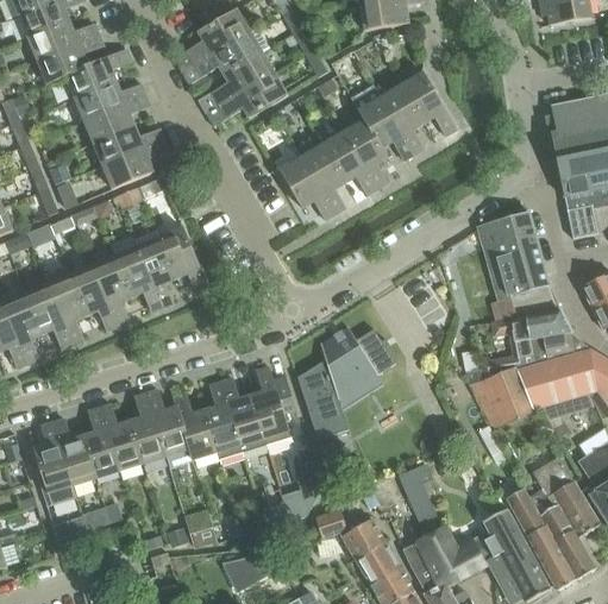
[(13,0),(19,14),(54,0),(13,0)]
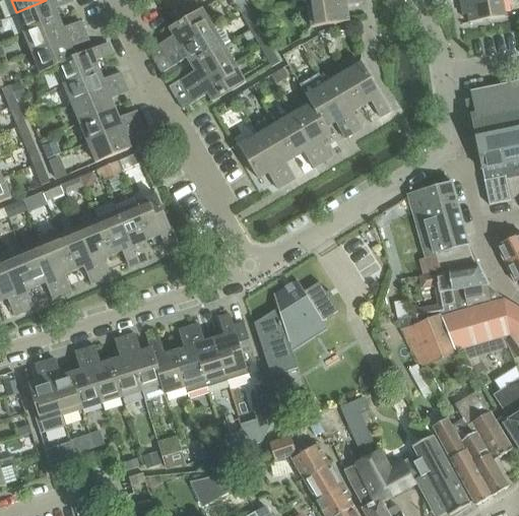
[(72,0),(46,0),(16,12),(24,33),(59,18),(55,7),(72,0)]
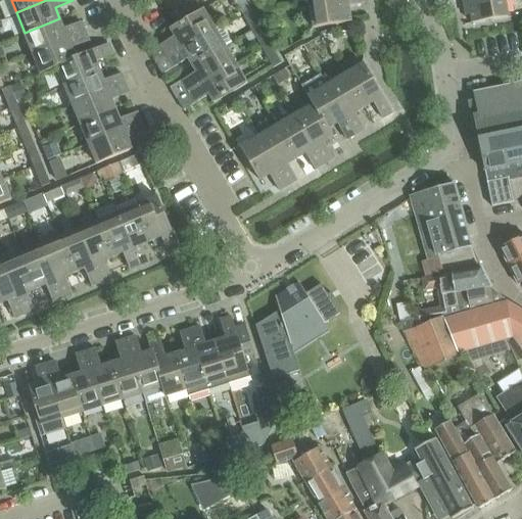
[(179,12),(197,2),(196,0),(183,0),(175,5),(179,12)]
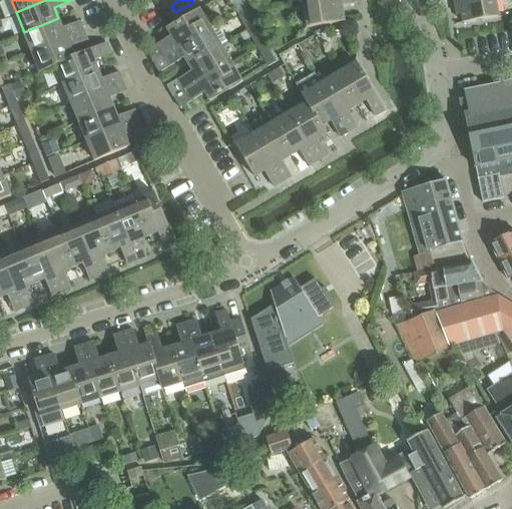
[(230,0),(236,10),(243,5),(240,0),(230,0)]
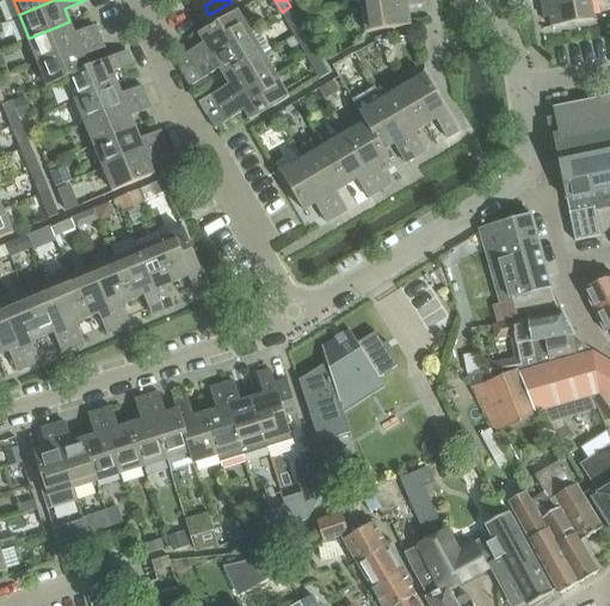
[(426,1),(426,0),(361,0),(364,29),(410,22),(407,4),(426,1)]
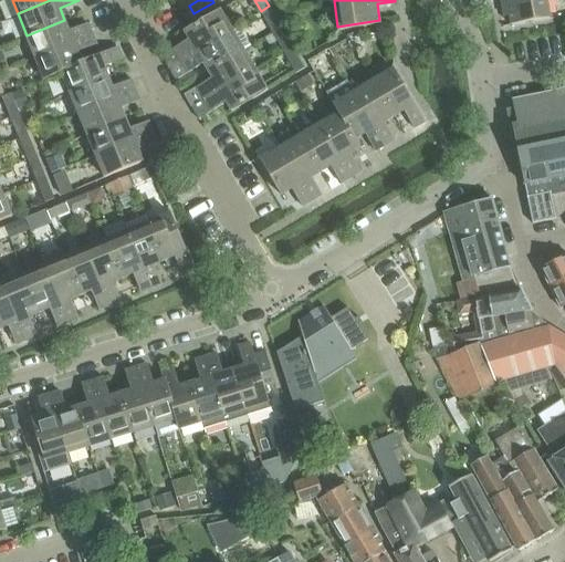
[(548,16),(546,0),(515,0),(501,2),(503,12),(508,11),(510,22),(548,16)]
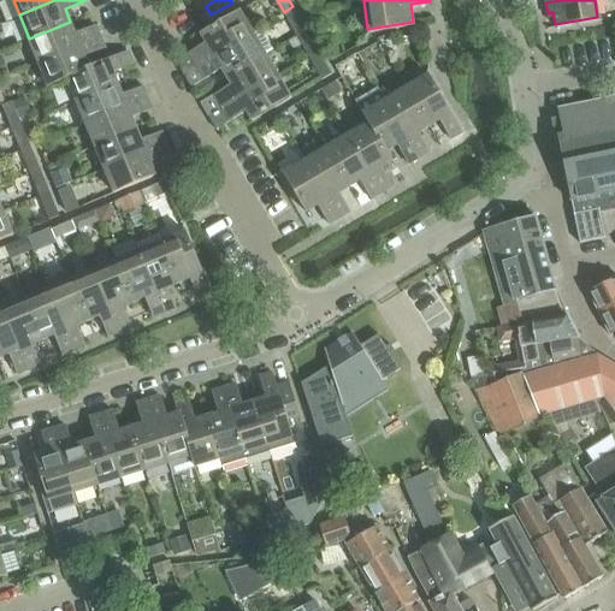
[(284,12),(296,33),(305,28),(293,6),(284,12)]
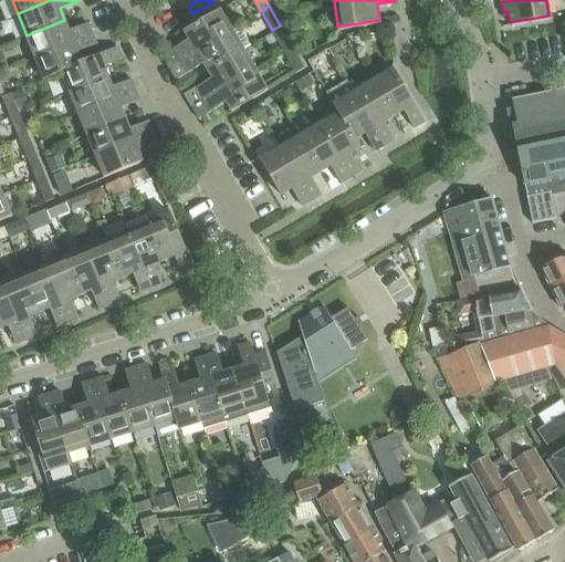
[(160,53),(168,65),(232,28),(219,7),(184,28),(188,37),(160,53)]
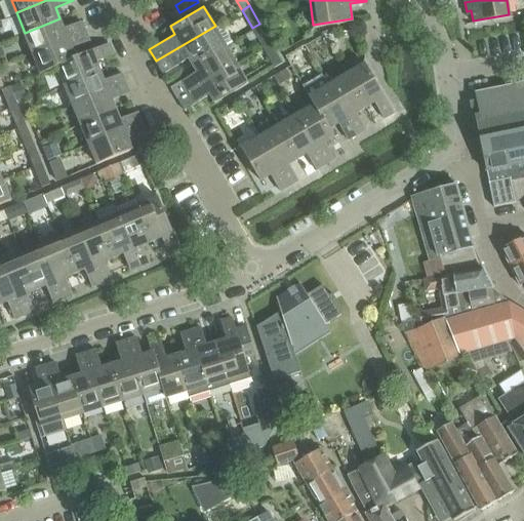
[(64,27),(59,18),(25,33),(33,52),(85,31),(81,19),(64,27)]
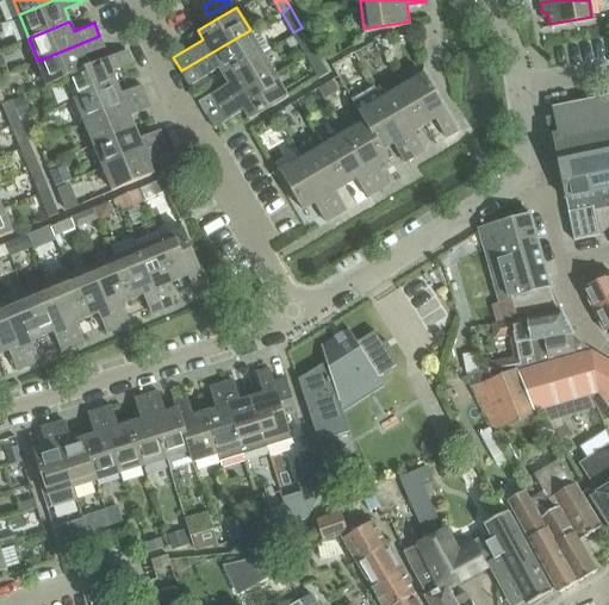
[(218,66),(223,74),(262,50),(261,49),(268,45),(256,26),(250,30),(181,70),(188,83),(218,66)]
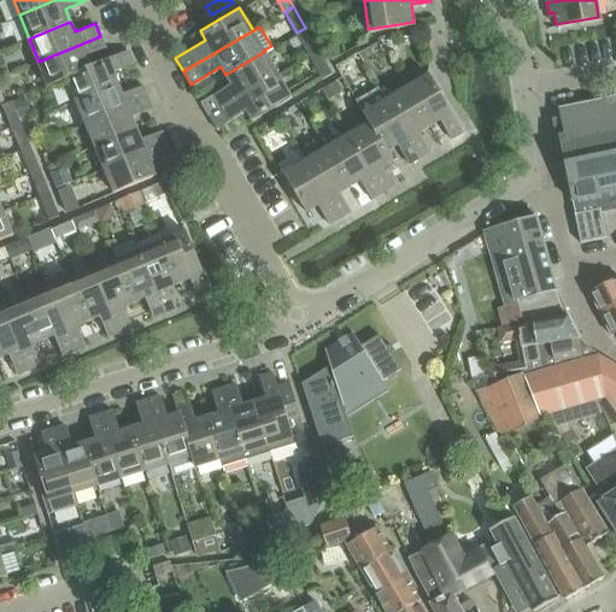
[(297,33),(310,54),(318,49),(305,28),(297,33)]
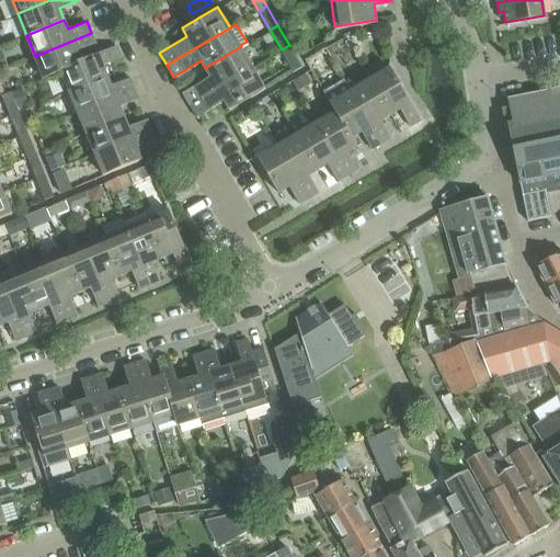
[(353,31),(344,35),(351,46),(360,42),(353,31)]
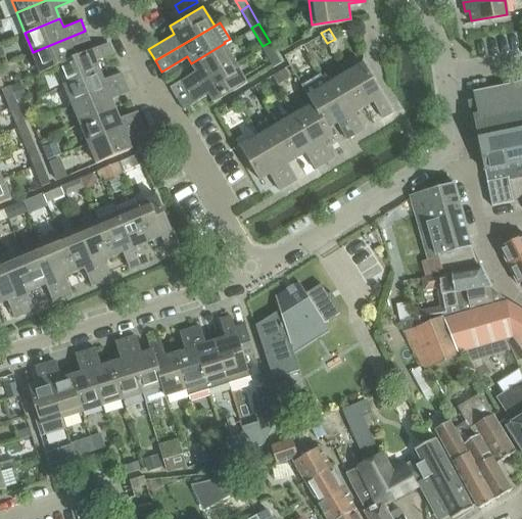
[(89,39),(85,31),(33,52),(41,71),(56,64),(56,63),(76,55),(75,54),(72,46),(89,39)]
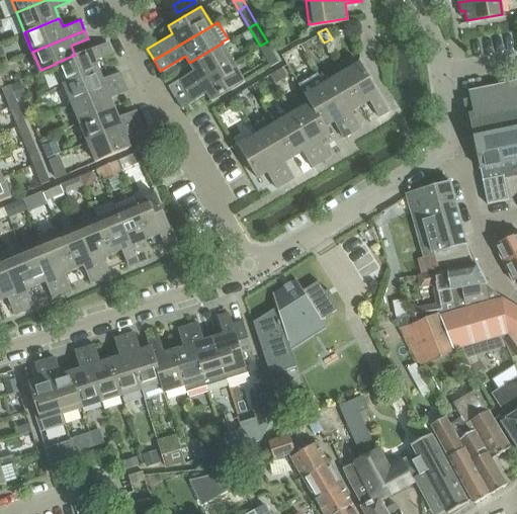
[(107,40),(74,54),(75,55),(56,63),(56,64),(64,83),(99,69),(94,58),(111,51),(107,40)]
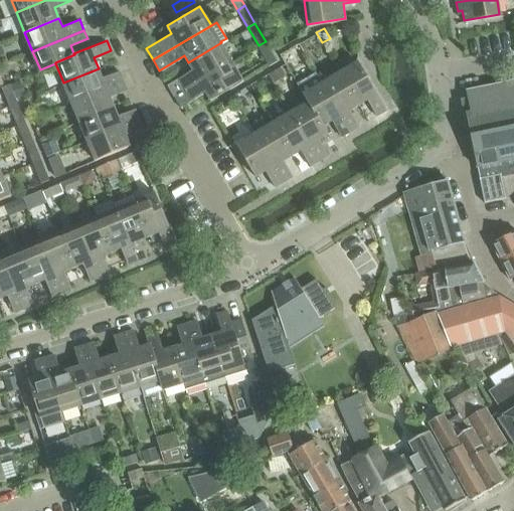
[(266,41),(259,45),(269,63),(276,59),(266,41)]
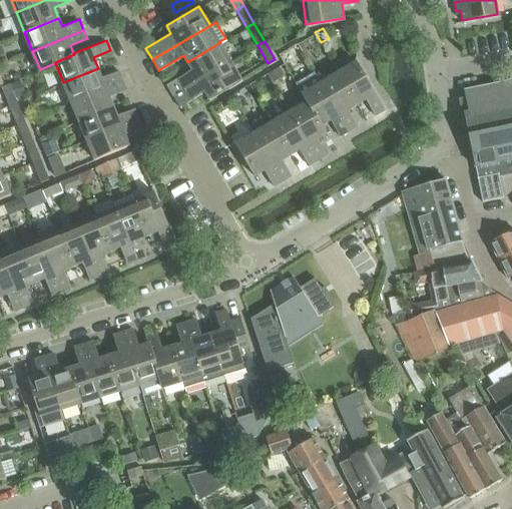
[(166,83),(172,94),(230,60),(220,42),(187,62),(191,68),(166,83)]
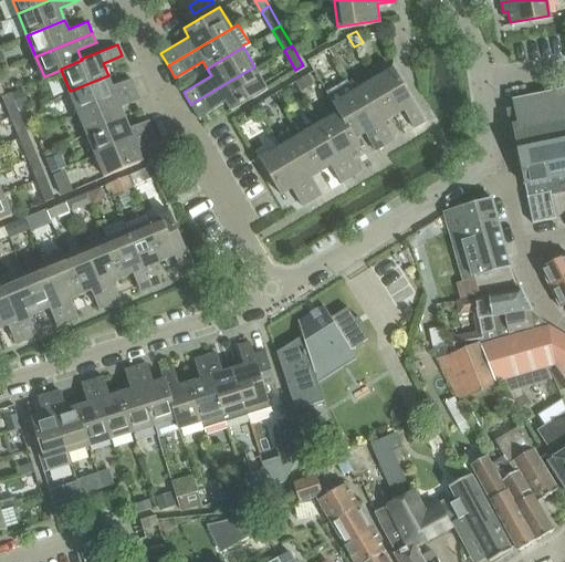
[(393,65),(373,76),(394,113),(404,107),(414,124),(424,118),(420,112),(393,65)]
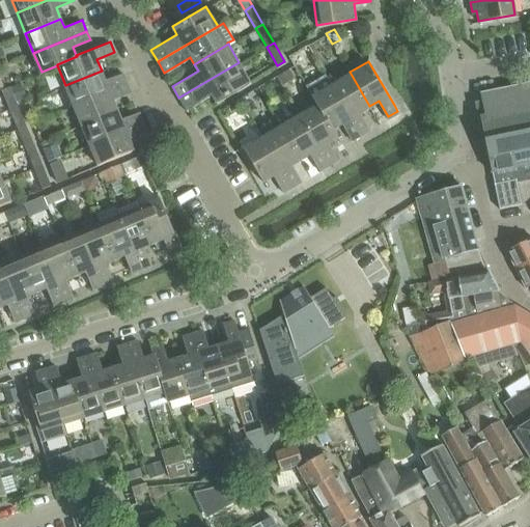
[(250,81),(239,62),(178,98),(186,109),(212,93),(216,101),(250,81)]
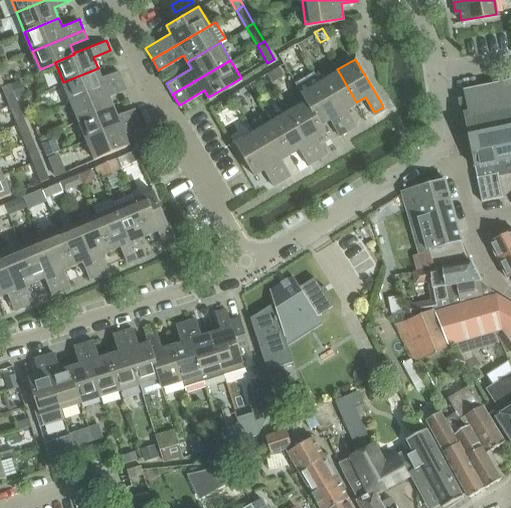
[(276,65),(265,72),(270,80),(281,74),(276,65)]
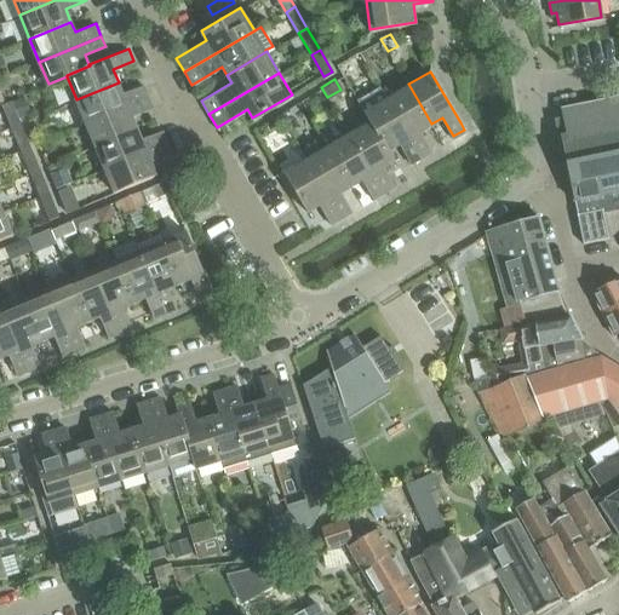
[(122,93),(119,82),(76,99),(86,122),(149,97),(143,85),(122,93)]
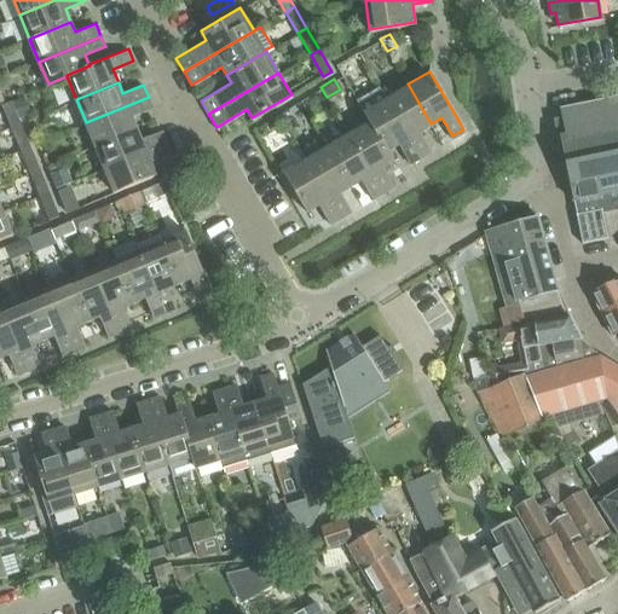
[(420,129),(431,123),(408,84),(386,97),(421,155),(431,149),(420,129)]
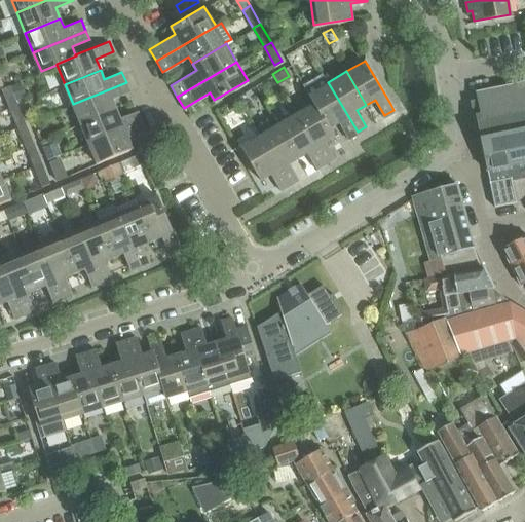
[(323,73),(303,83),(309,94),(313,102),(314,101),(330,126),(339,121),(348,137),(358,132),(328,82),(323,73)]
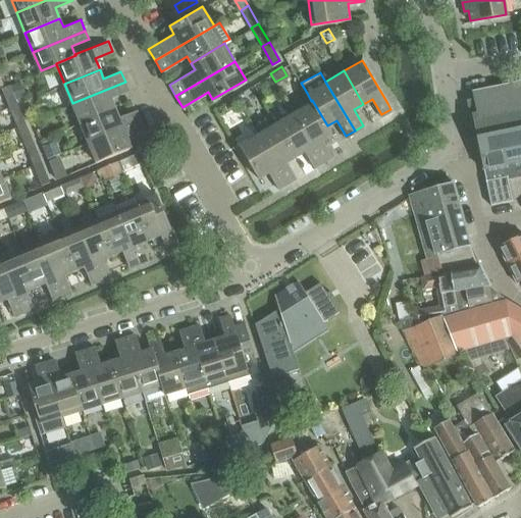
[(18,80),(9,84),(14,97),(24,94),(18,80)]
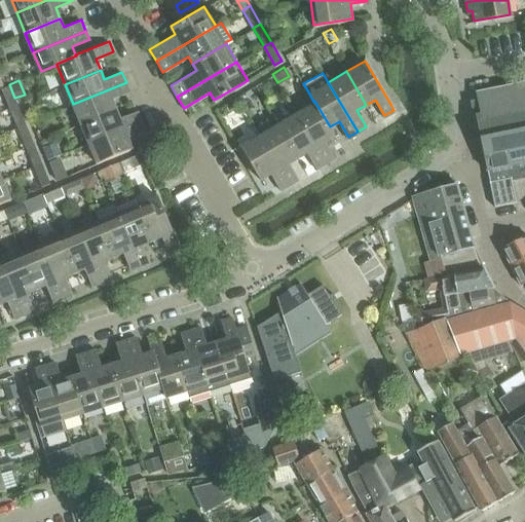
[(524,173),(524,80),(476,90),(481,114),(476,115),(494,204),(516,200),(511,176),(524,173)]
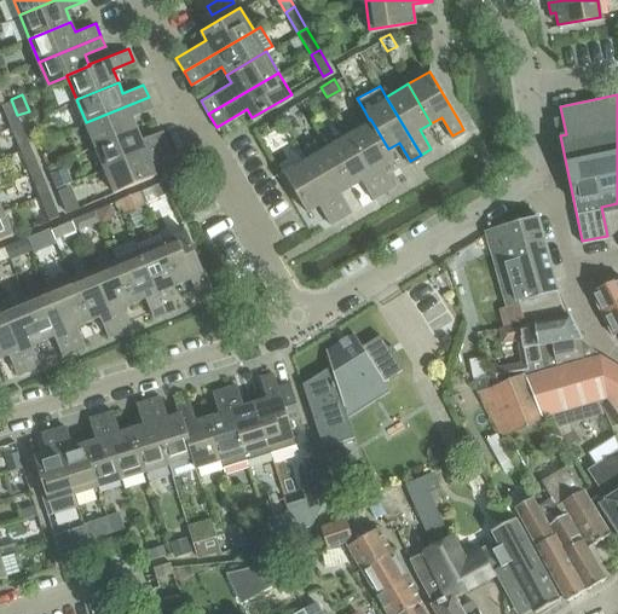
[(152,106),(149,97),(86,122),(94,145),(138,128),(132,115),(152,106)]
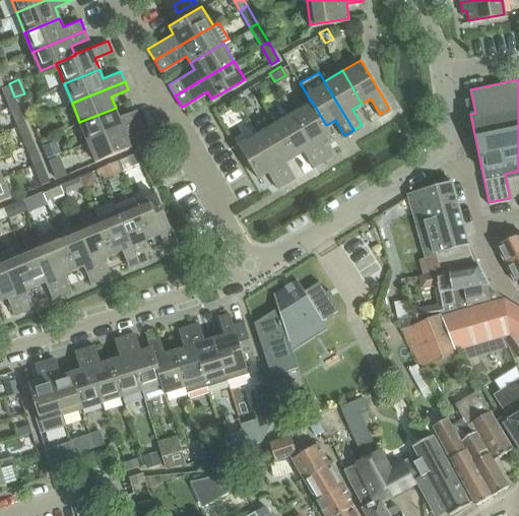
[(1,85),(9,106),(17,103),(14,97),(9,83),(1,85)]
